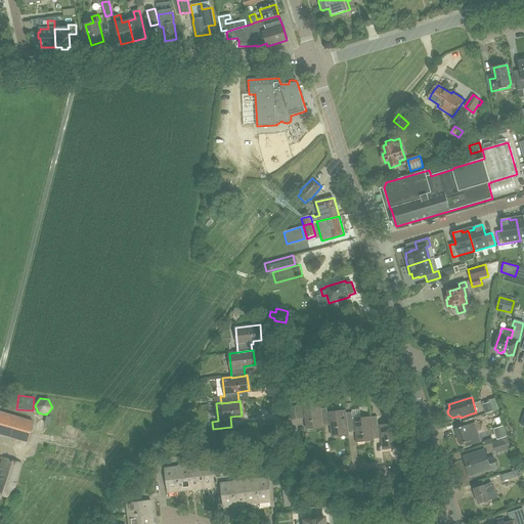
[(496,412),(492,401),(484,403),(488,415),(496,412)]
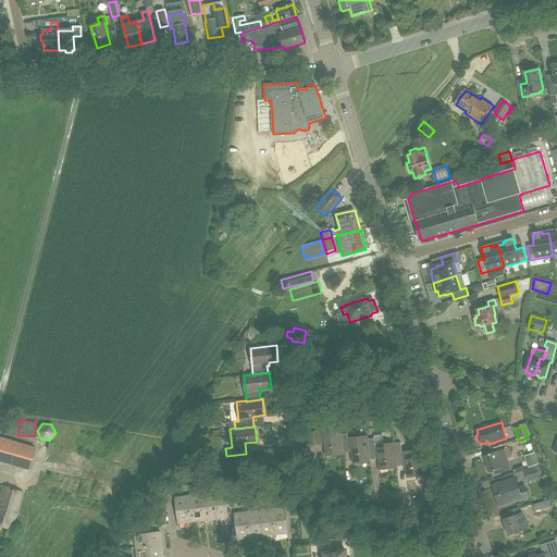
[(341,429),(314,431),(316,445),(326,444),(327,456),(344,454),(344,452),(343,452),(341,434),(341,429)]
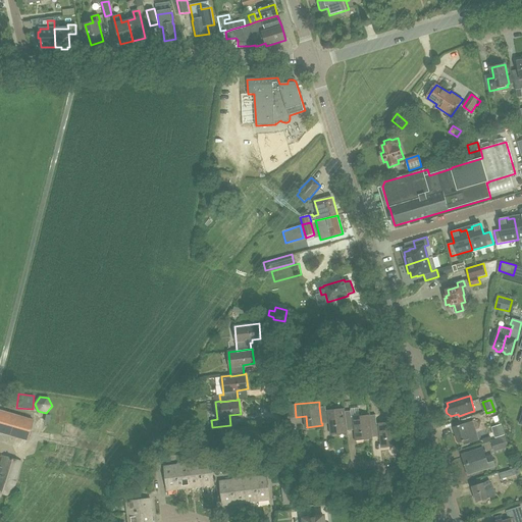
[(326,406),(319,407),(321,423),(322,423),(330,422),(332,434),(348,432),(347,430),(345,412),(345,408),(327,410),(326,406)]
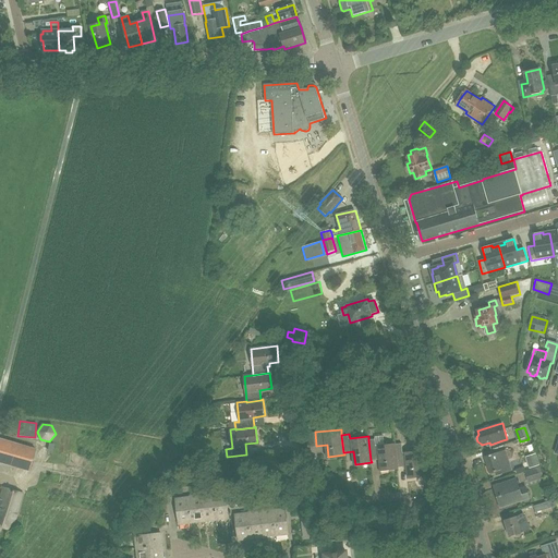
[(0,437),(0,463),(29,472),(36,449),(0,437)]
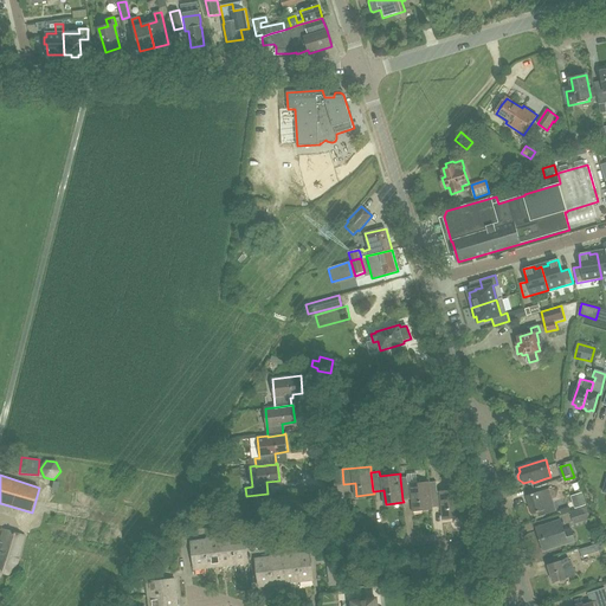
[(408,477),(400,478),(403,500),(413,498),(414,511),(432,510),(432,507),(431,507),(430,488),(430,482),(410,484),(408,477)]
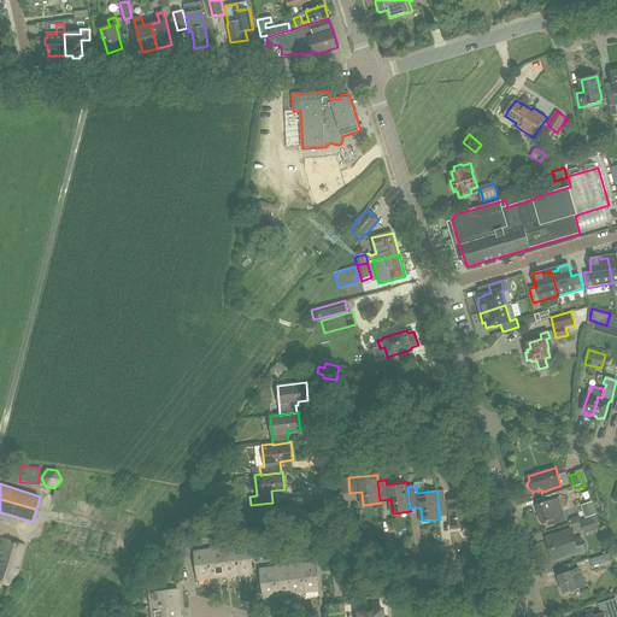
[(445,495),(438,497),(439,516),(440,516),(446,516),(446,518),(450,518),(451,528),(470,527),(466,498),(446,500),(445,495)]
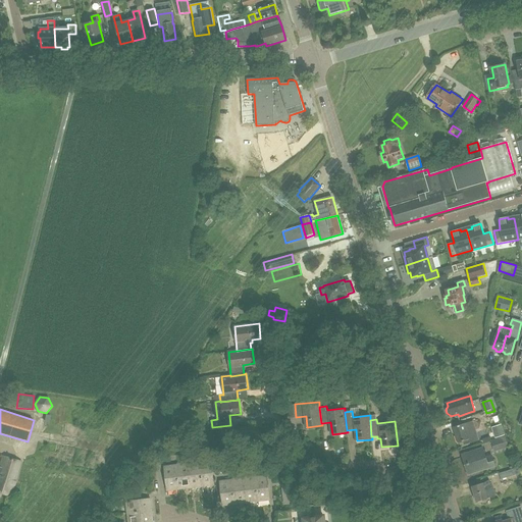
[(454,427),(459,442),(464,441),(465,446),(480,440),(474,421),(454,427)]
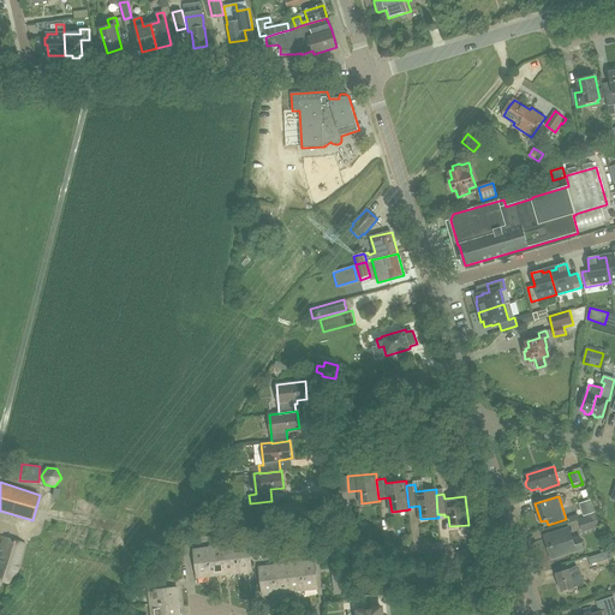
[(585,517),(592,514),(587,501),(580,503),(585,517)]
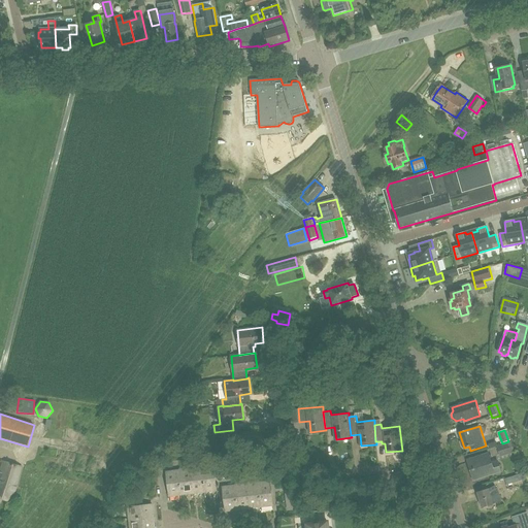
[(515,453),(510,442),(496,447),(500,458),(515,453)]
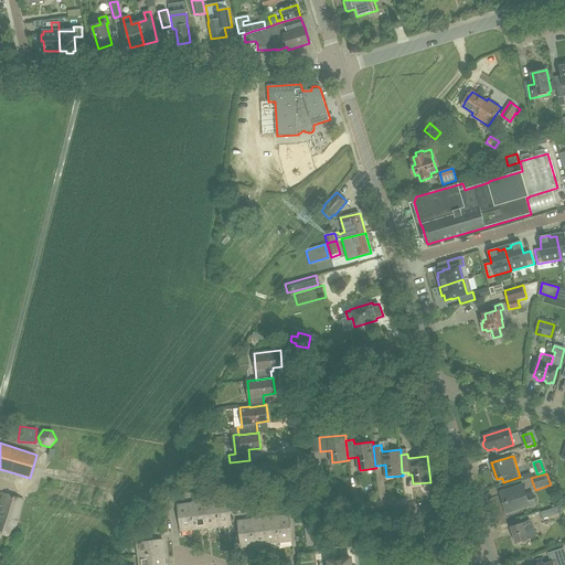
[(531,496),(526,497),(523,486),(501,493),(508,513),(530,505),(529,503),(532,502),(531,496)]
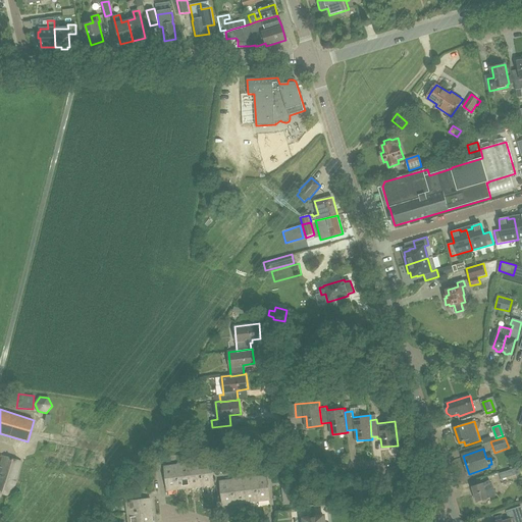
[(0,492),(10,496),(20,461),(3,456),(0,464),(0,492)]
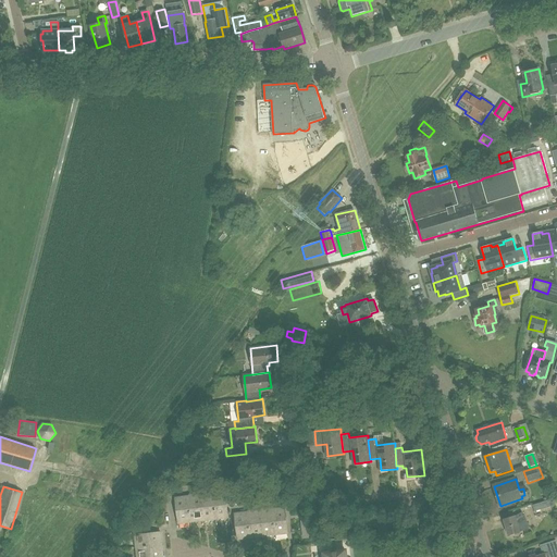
[(225,492),(213,493),(215,520),(229,518),(225,492)]
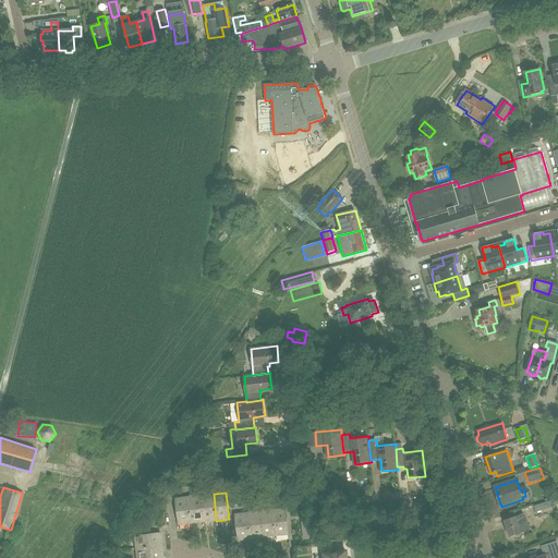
[(214,494),(201,495),(204,522),(216,521),(214,494)]
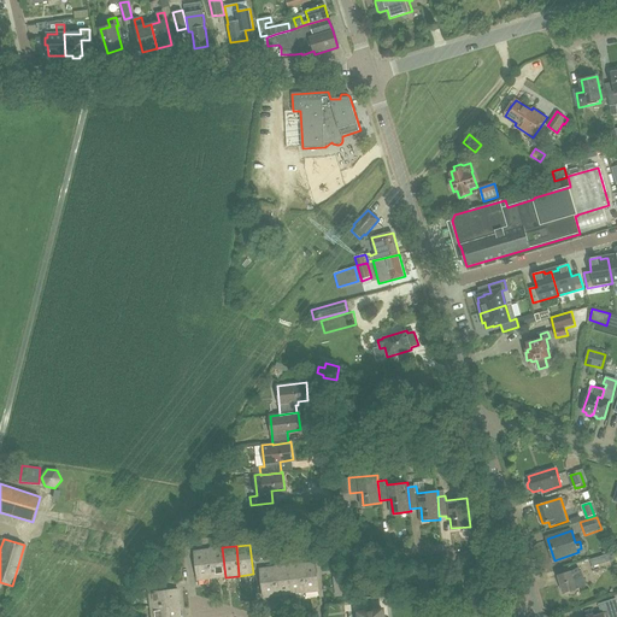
[(222,547),(209,550),(212,579),(225,577),(222,547)]
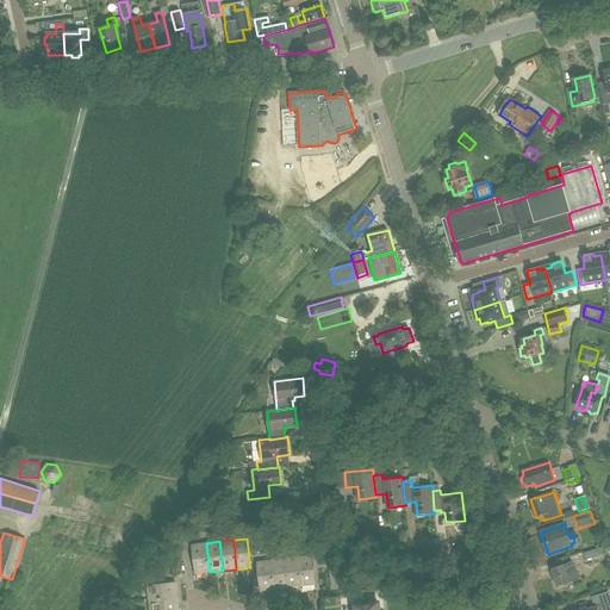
[(206,543),(192,545),(195,574),(210,572),(206,543)]
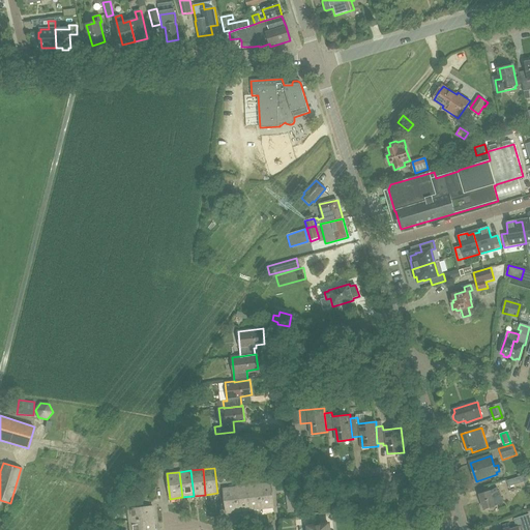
[(507,480),(509,487),(529,480),(527,474),(507,480)]
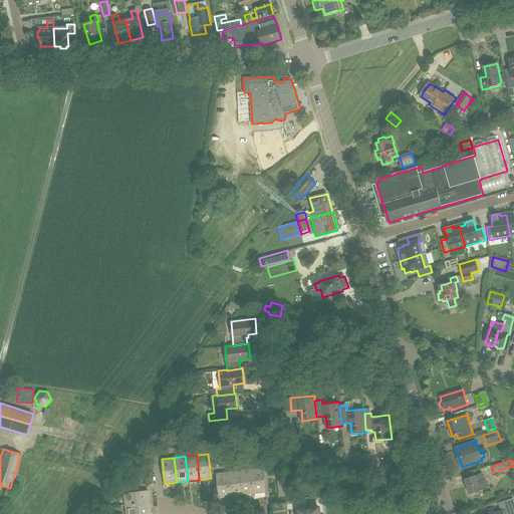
[(262,468),(251,469),(254,494),(265,492),(262,468)]
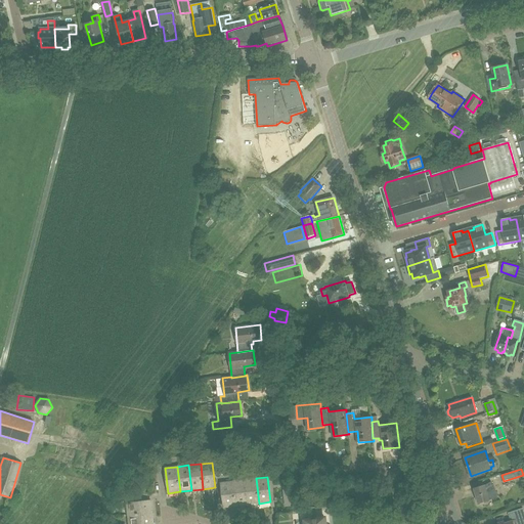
[(256,478),(244,480),(247,505),(259,504),(256,478)]
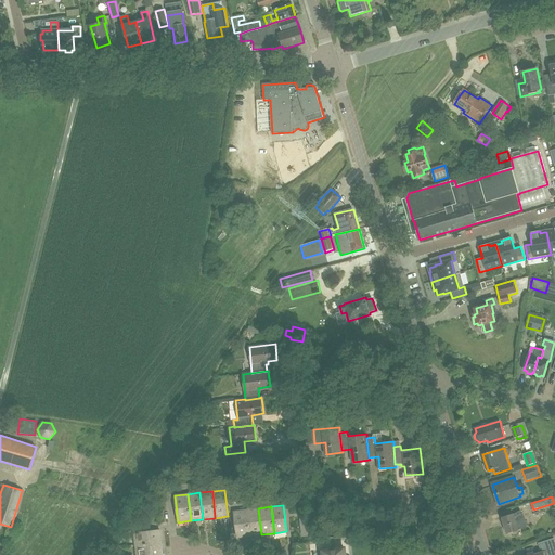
[(258,508),(246,510),(249,536),(261,534),(258,508)]
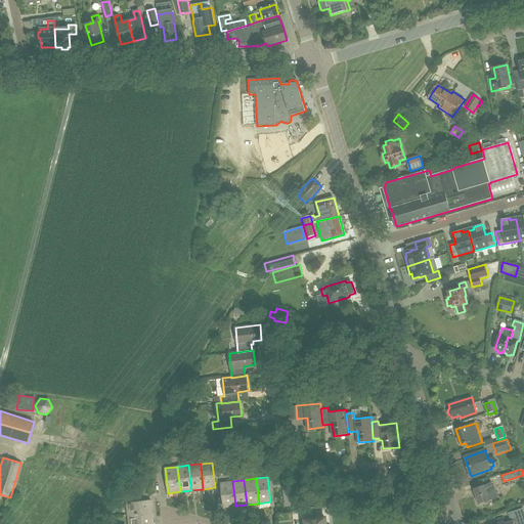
[(232,481),(220,482),(223,508),(235,506),(232,481)]
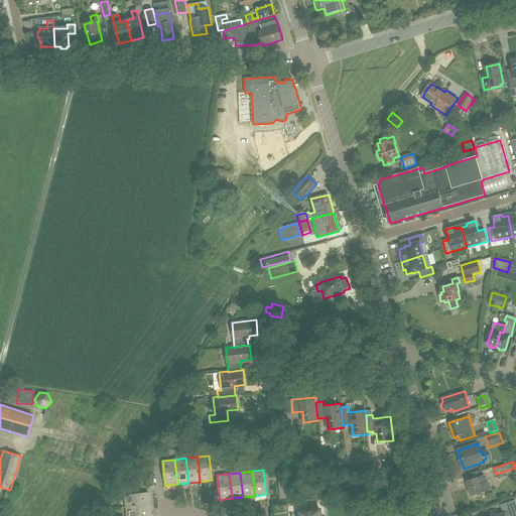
[(478,478),(467,481),(472,497),(490,491),(485,475),(478,479),(478,478)]
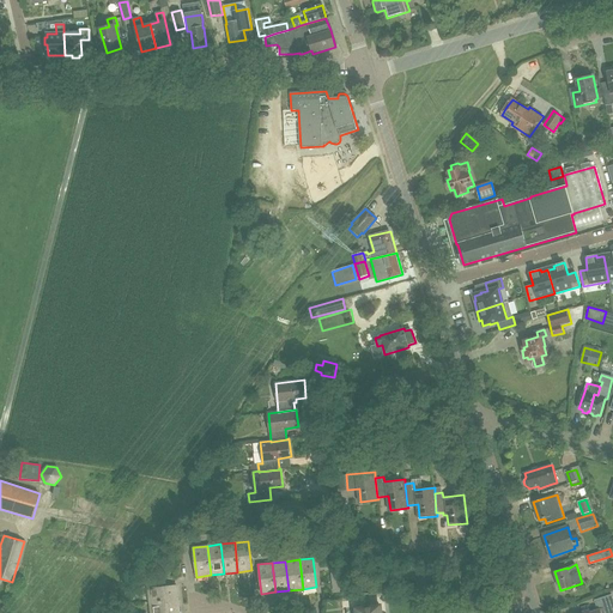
[(334,592),(351,590),(349,569),(332,570),(334,592)]
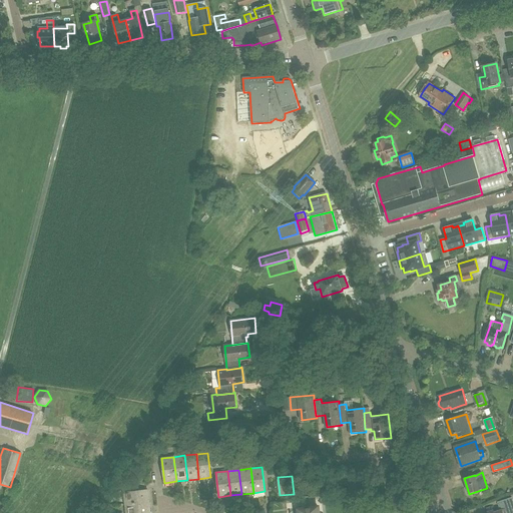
[(504,498),(511,492),(506,487),(499,493),(504,498)]
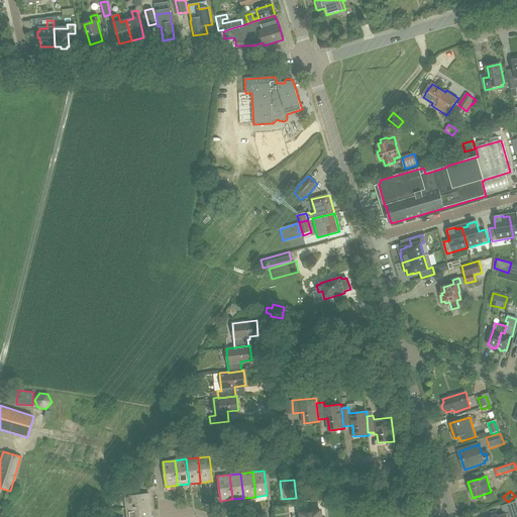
[(125,497),(127,509),(150,506),(149,494),(125,497)]
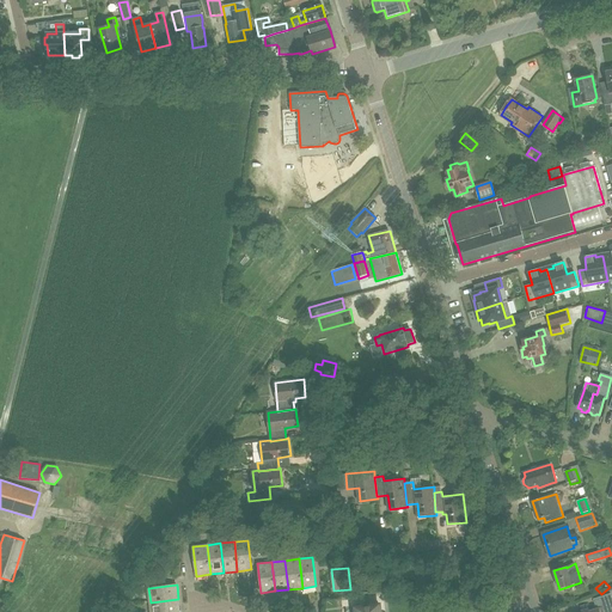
[(582,611),(611,611),(611,597),(611,595),(597,600),(595,601),(598,609),(589,611),(588,609),(582,611)]
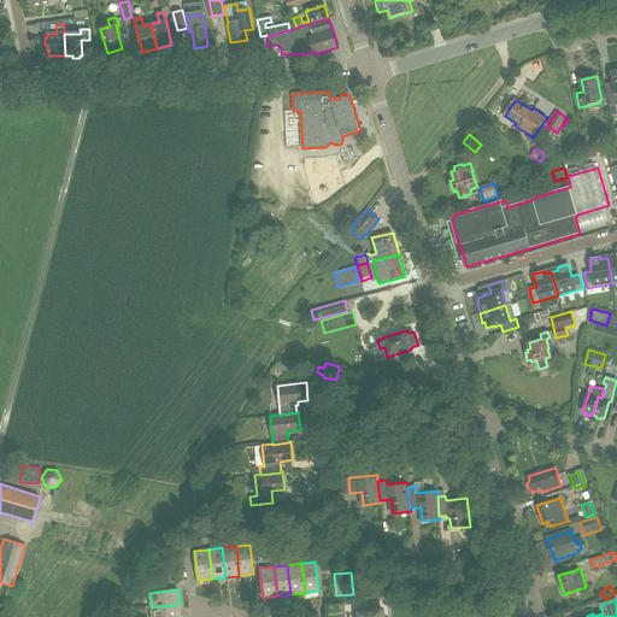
[(152,607),(152,616),(181,616),(180,604),(152,607)]
